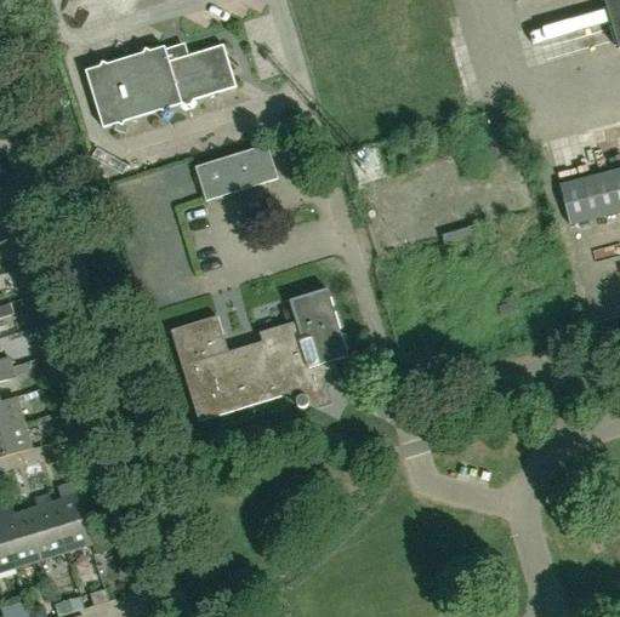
[(602,0),(615,47),(619,45),(619,0),(602,0)]
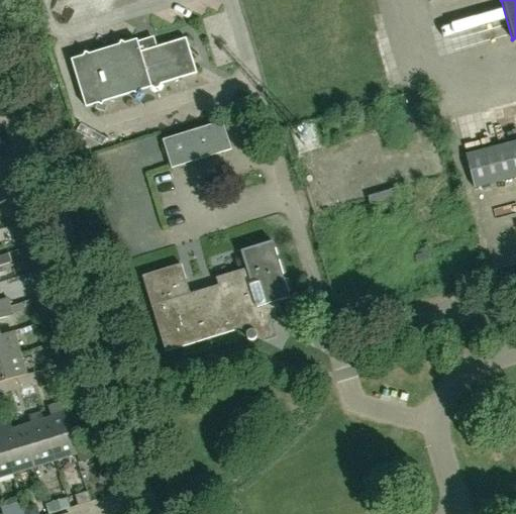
[(159,82),(195,71),(184,36),(155,44),(151,34),(135,39),(135,37),(123,41),(119,39),(117,43),(87,53),(83,50),(81,54),(70,58),(84,105),(96,102),(100,104),(102,100),(131,91),(135,93),(137,89),(149,85),(152,87),(158,86),(159,82)]
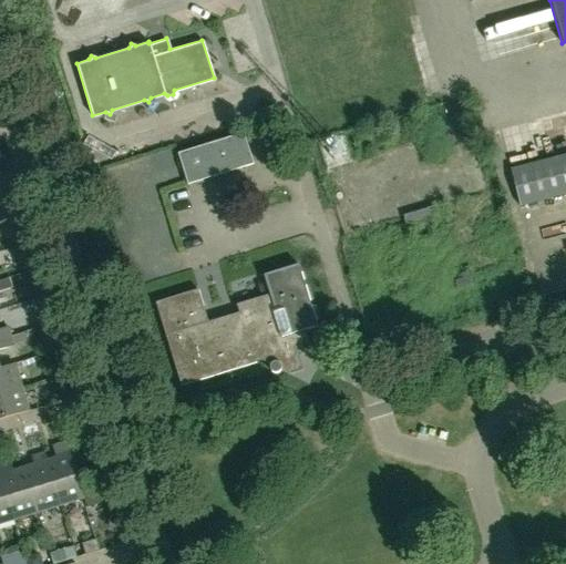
[(557,118),(565,114),(565,102),(554,105),(557,118)]
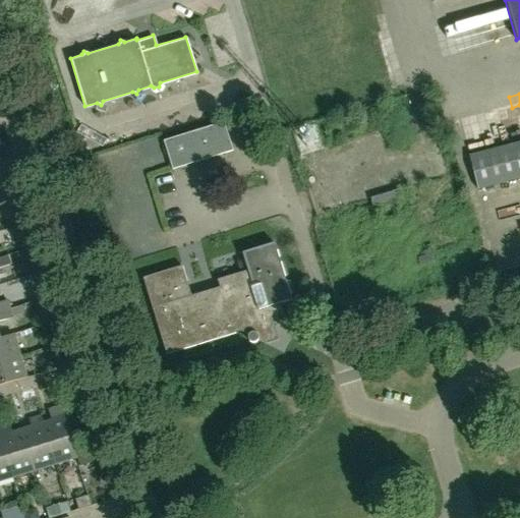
[(163,138),(172,168),(232,149),(223,120),(163,138)]
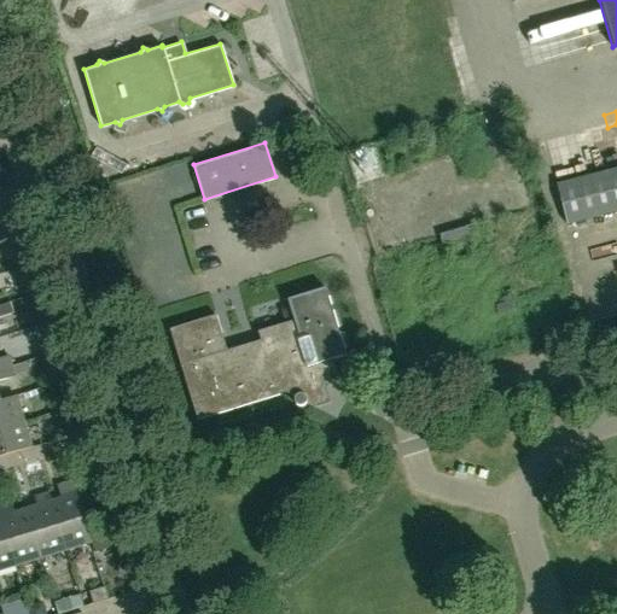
[(616,164),(556,180),(566,222),(616,208),(616,164)]
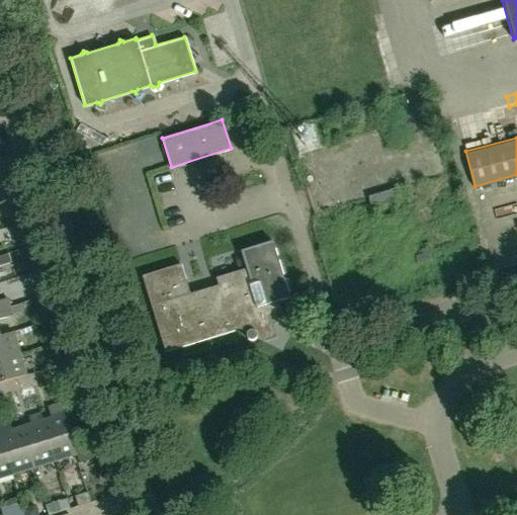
[(367,195),(369,202),(397,194),(395,186),(367,195)]
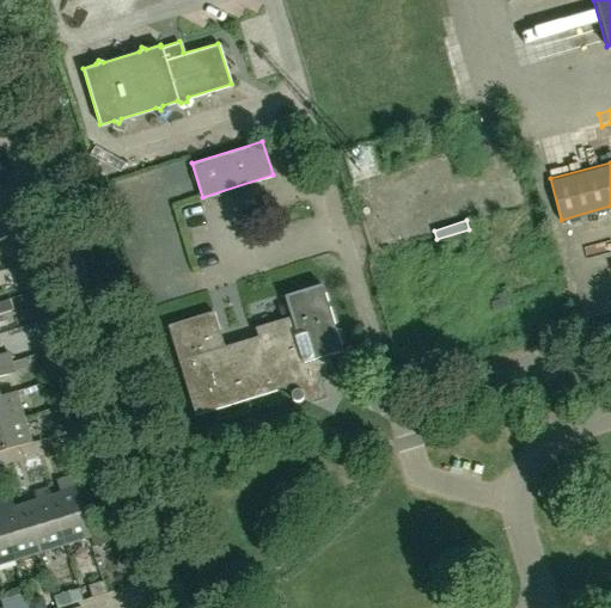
[(283,295),(289,315),(254,326),(256,336),(222,345),(212,309),(166,324),(195,413),(275,390),(274,384),(279,382),(292,388),(289,391),(289,394),(292,399),(293,399),(298,399),(301,395),(309,384),(310,385),(321,382),(329,364),(325,355),(341,350),(321,283),(283,295)]
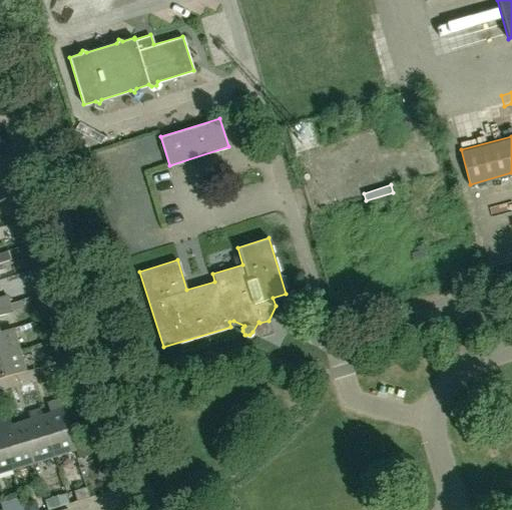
[(428,255),(424,242),(417,245),(418,249),(410,251),(412,260),(428,255)]
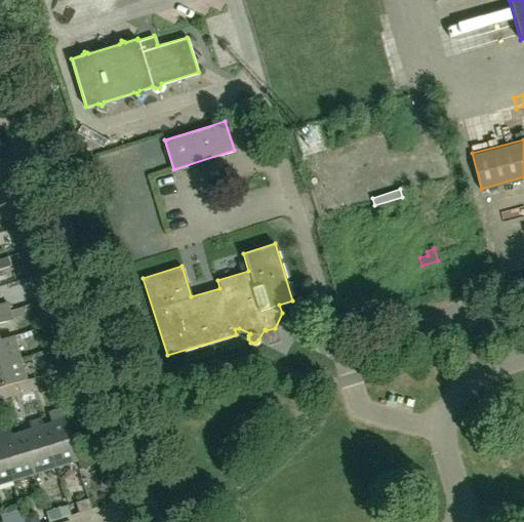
[(0,268),(10,265),(7,255),(0,257),(0,268)]
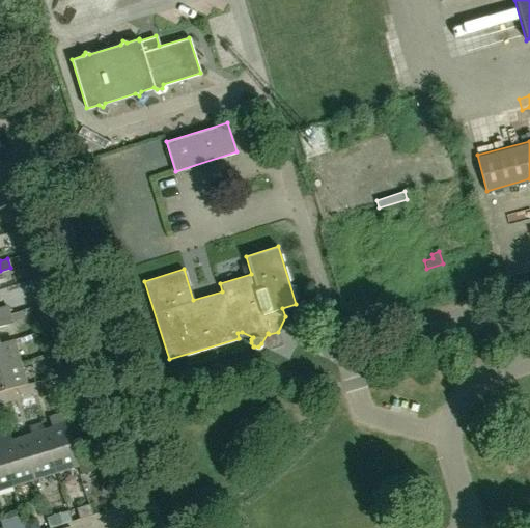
[(0,315),(24,308),(21,300),(0,306),(0,315)]
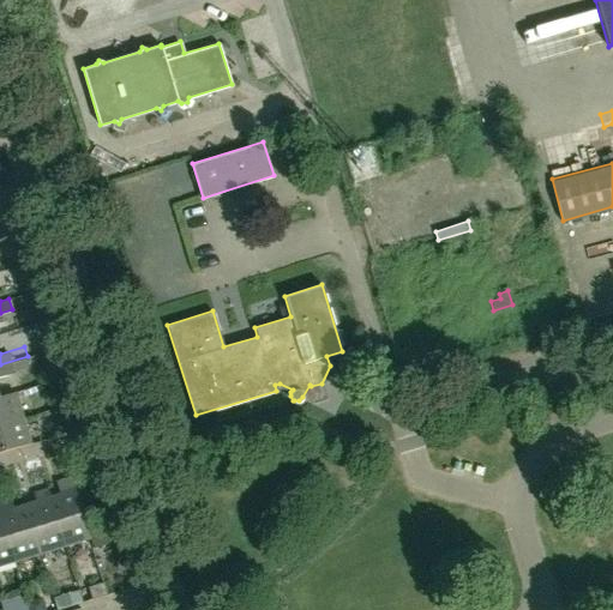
[(0,375),(13,372),(28,367),(25,357),(28,356),(0,364),(0,375)]
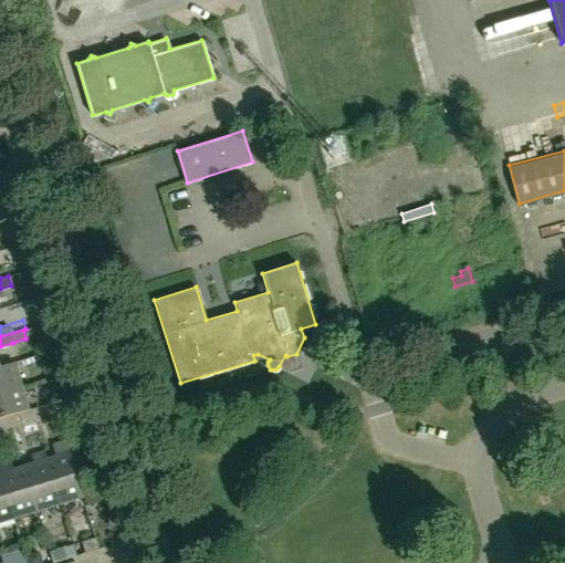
[(13,361),(0,365),(0,391),(20,385),(13,361)]
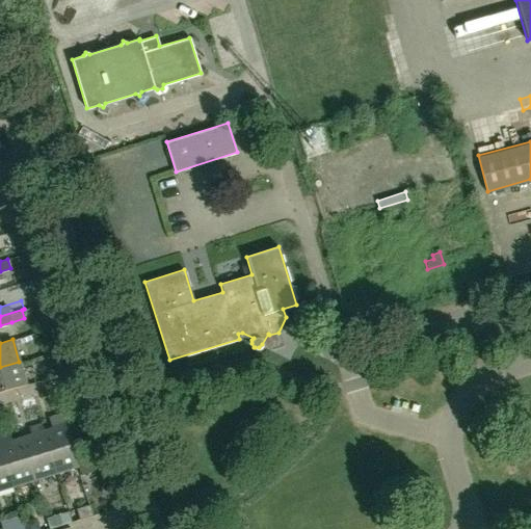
[(0,392),(26,384),(19,362),(0,367),(0,392)]
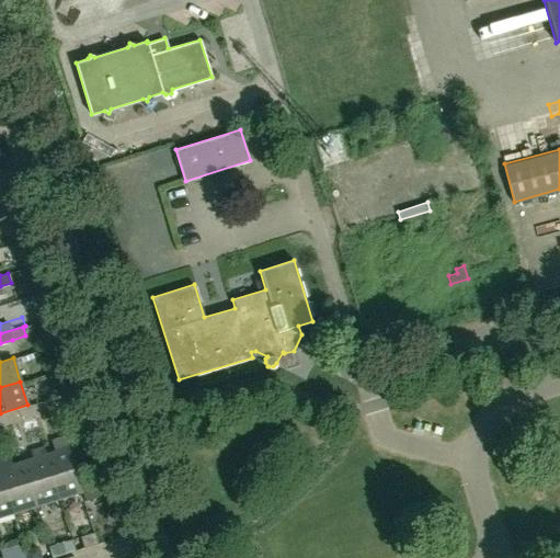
[(54,451),(45,453),(59,498),(81,491),(64,435),(49,440),(54,451)]
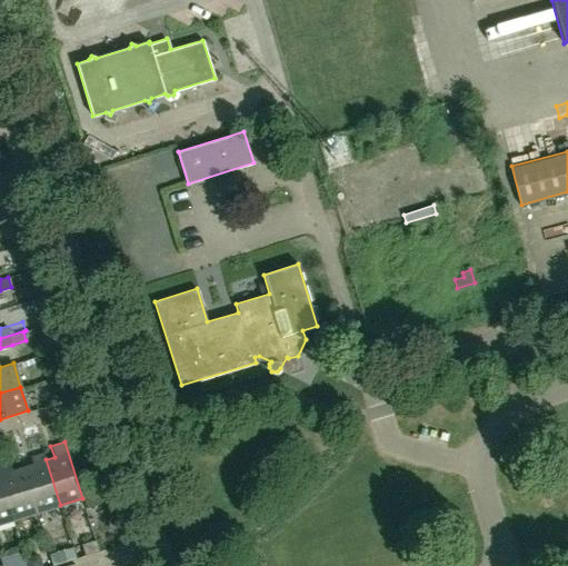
[(60,505),(46,459),(43,452),(30,456),(32,464),(21,467),(36,513),(60,505)]
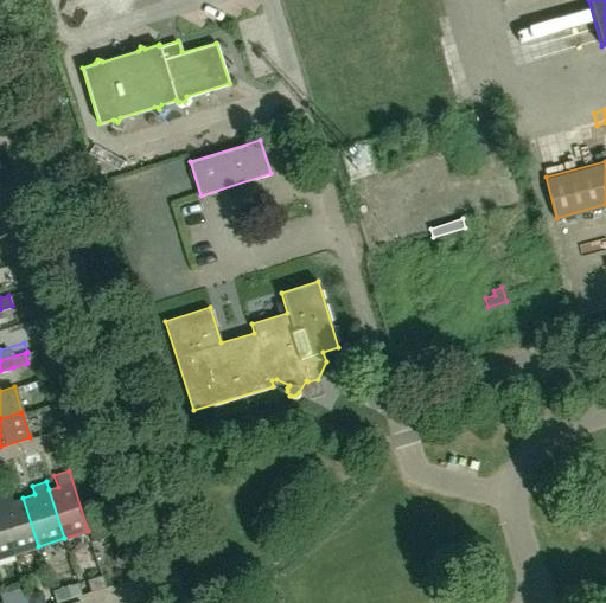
[(38,546),(23,498),(12,501),(8,493),(0,495),(0,510),(13,553),(38,546)]
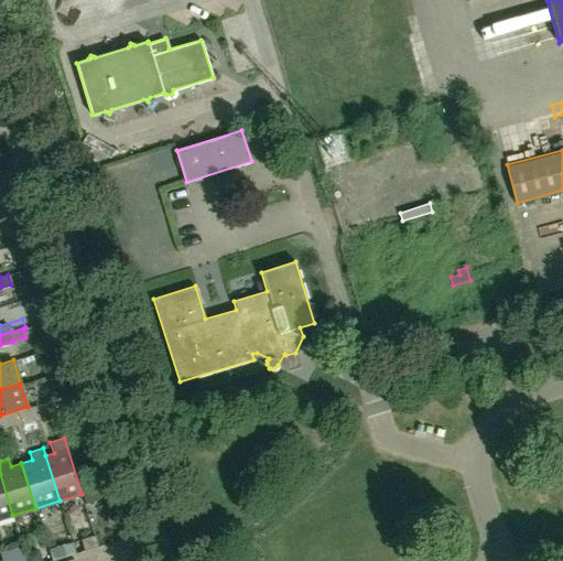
[(0,519),(12,515),(0,474),(0,519)]
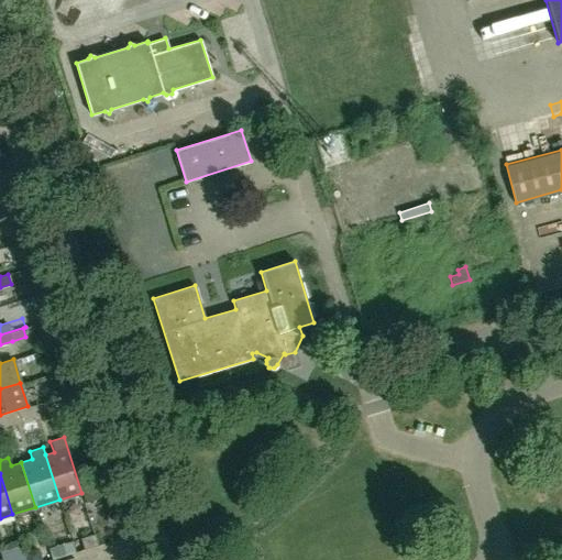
[(81,537),(85,548),(98,544),(95,533),(81,537)]
